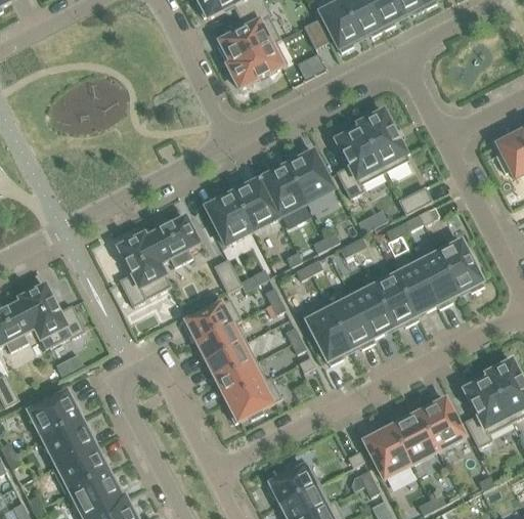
[(11,1),(10,0),(0,0),(0,11),(3,9),(1,6),(11,1)]
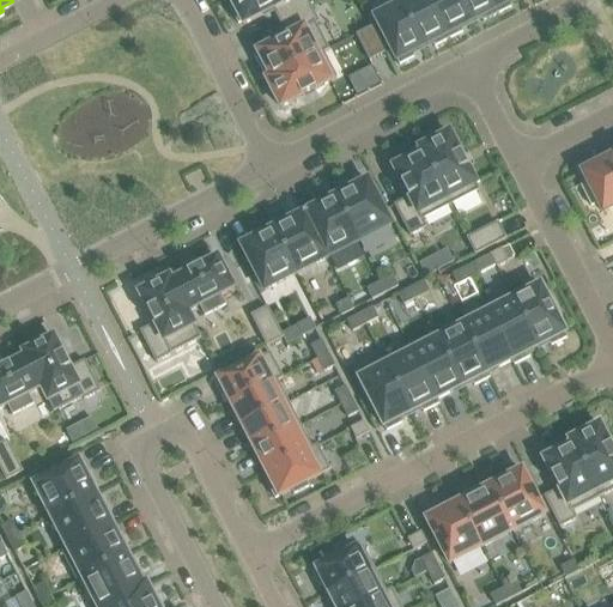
[(310,2),(309,0),(232,0),(234,2),(230,4),(238,19),(242,18),(243,20),(273,5),(280,19),(310,2)]
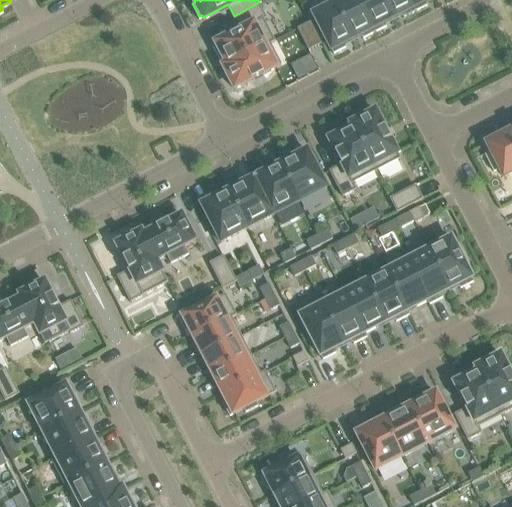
[(344,41),(353,36),(340,12),(334,0),(332,0),(333,1),(313,12),(333,51),(346,44),(344,41)]
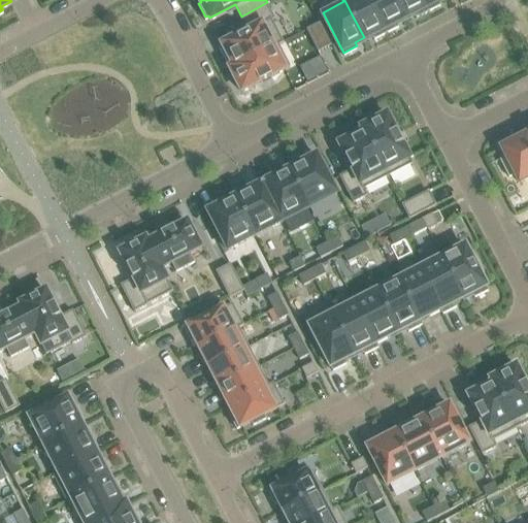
[(351,12),(364,37),(372,33),(374,36),(387,30),(377,12),(370,0),(344,0),(351,12)]
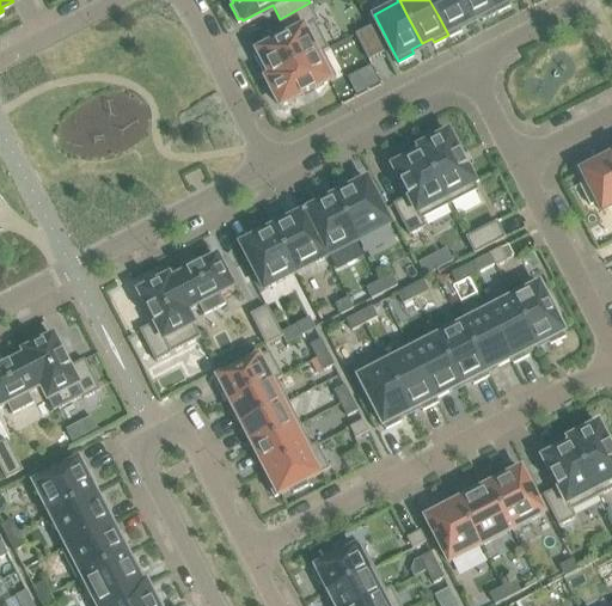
[(429,0),(438,14),(448,35),(461,28),(460,24),(470,18),(467,14),(460,0),(429,0)]
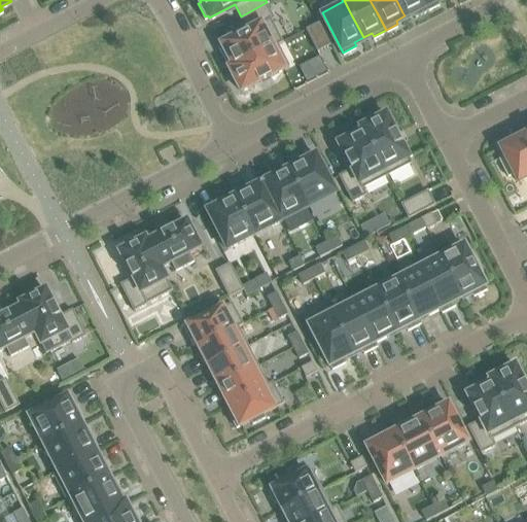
[(396,0),(402,12),(405,15),(414,11),(415,14),(420,12),(427,8),(423,0),(396,0)]
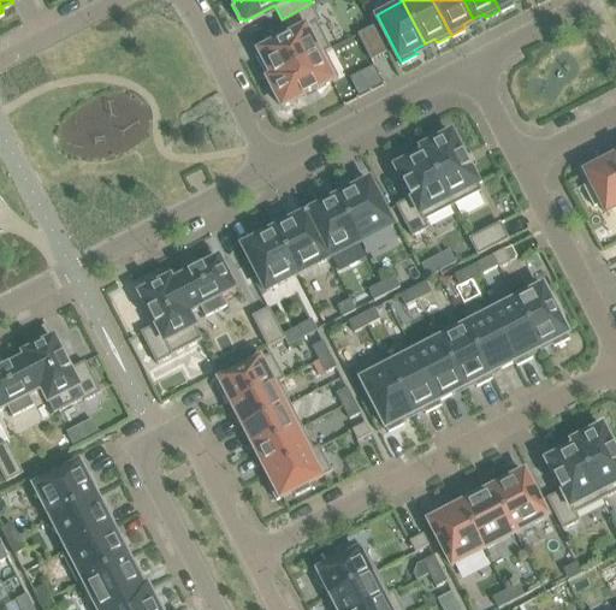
[(495,0),(499,10),(514,3),(513,0),(495,0)]
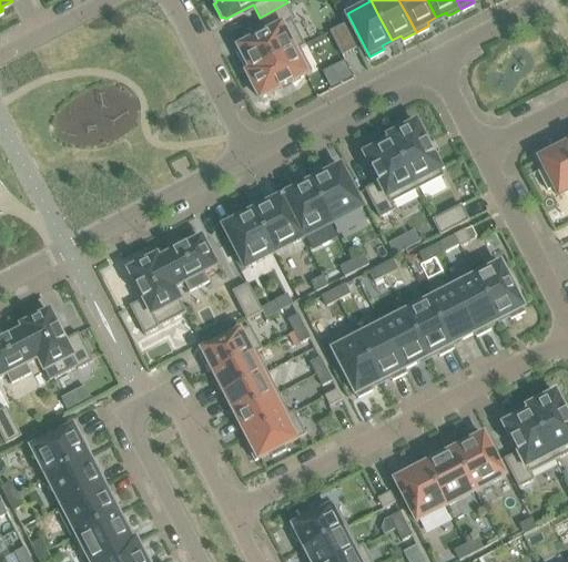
[(247,71),(304,41),(292,19),(295,17),(287,2),(260,18),(266,30),(239,44),(240,47),(236,49),(244,63),(247,61),(251,68),(246,70),(247,71)]
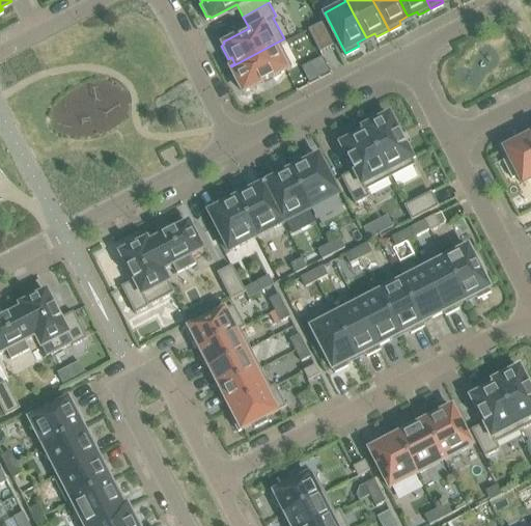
[(308,27),(320,49),(334,42),(323,19),(308,27)]
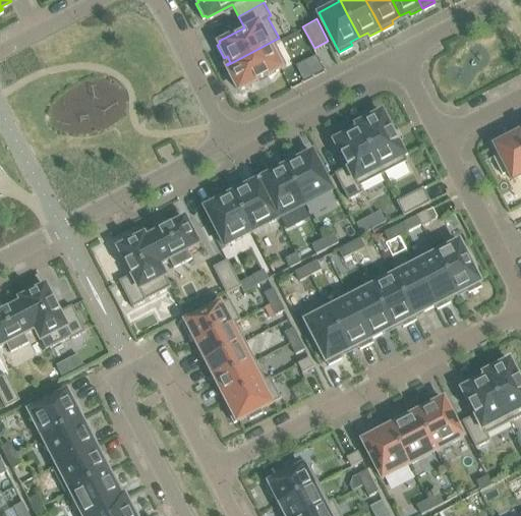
[(238,88),(286,63),(275,42),(280,39),(279,38),(227,65),(238,88)]
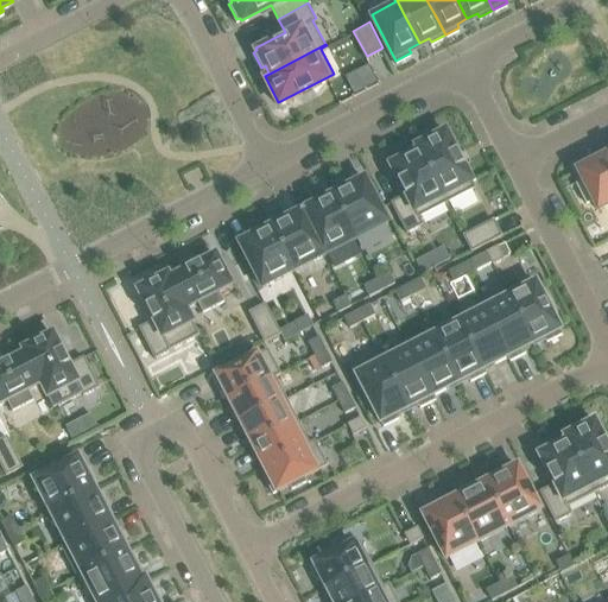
[(416,144),(418,147),(445,201),(475,185),(463,163),(464,162),(457,149),(456,149),(445,128),(439,132),(437,127),(420,137),(423,140),(416,144)]
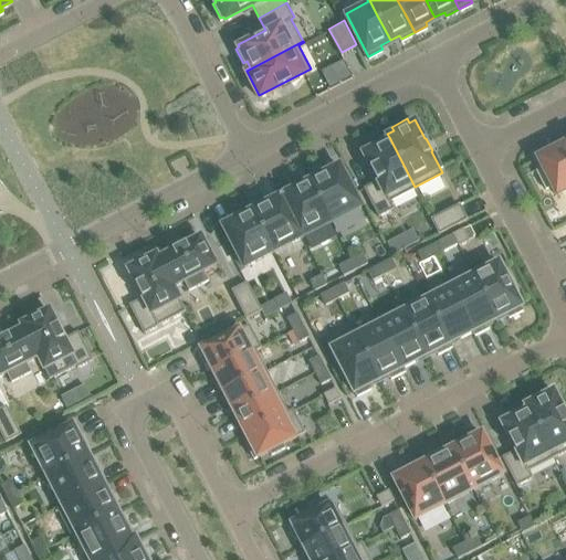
[(390,199),(415,187),(389,137),(384,140),(381,137),(364,146),(366,149),(363,150),(370,166),(371,169),(376,177),(377,179),(364,186),(378,214),(394,205),(390,199)]
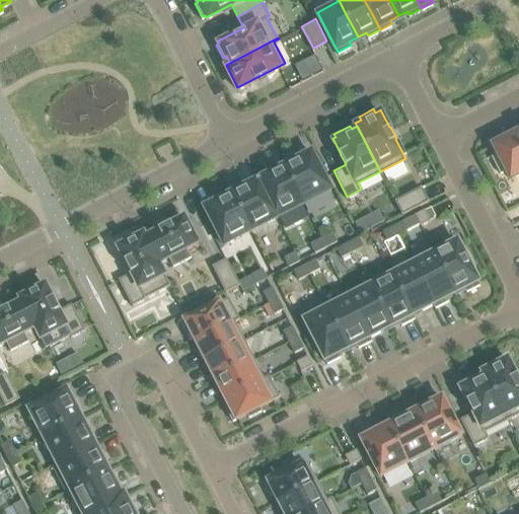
[(518,172),(518,143),(513,132),(505,136),(503,133),(491,139),(511,176),(518,172)]
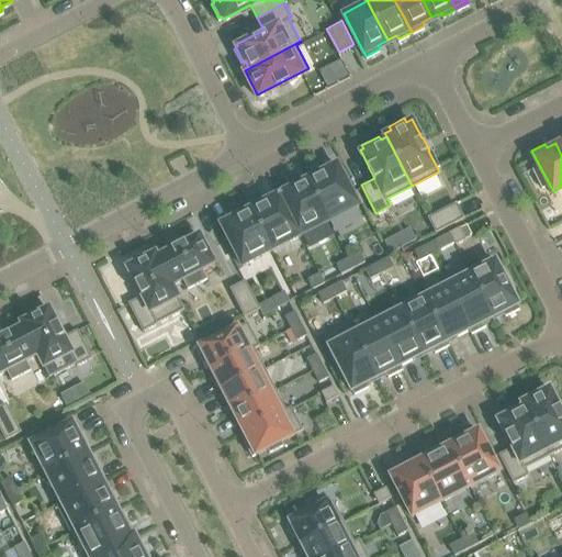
[(311,171),(312,175),(307,177),(328,219),(358,203),(337,162),(326,168),(324,164),(311,171)]
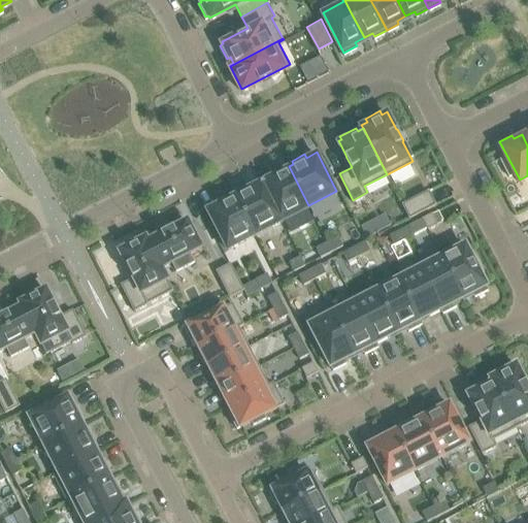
[(263,178),(262,180),(282,219),(308,205),(289,166),(285,169),(283,165),(270,171),(271,175),(264,180),(263,178)]
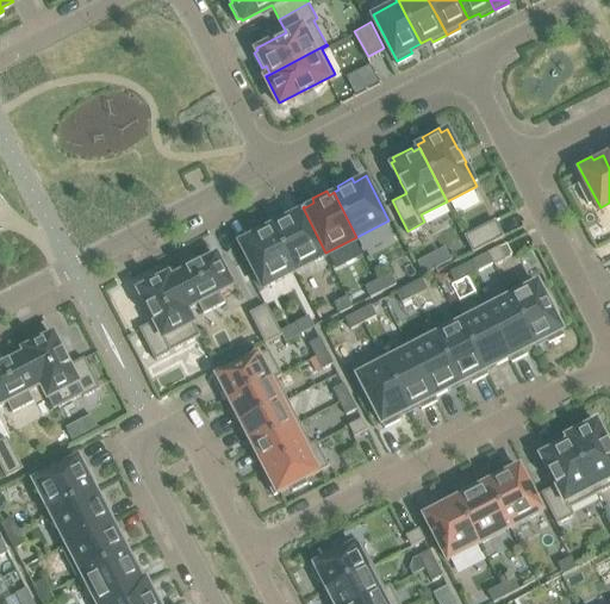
[(278,222),(272,224),(294,268),(325,253),(303,207),(300,209),(302,210),(292,215),(290,210),(275,217),(278,222)]
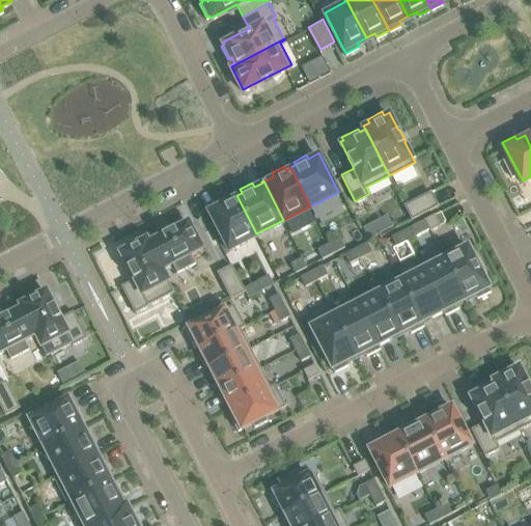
[(404,203),(412,217),(438,203),(430,189),(404,203)]
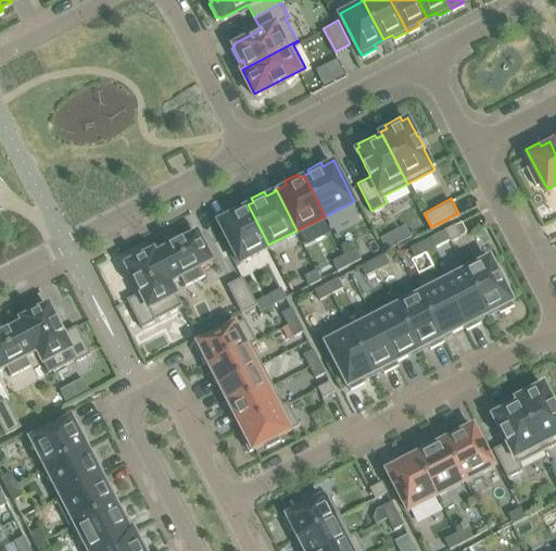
[(229,214),(218,220),(240,260),(268,245),(248,204),(243,207),(241,203),(228,210),(229,214)]
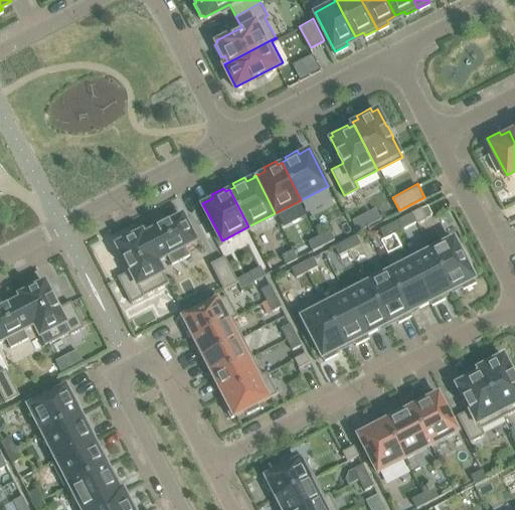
[(420,205),(411,210),(417,221),(426,216),(420,205)]
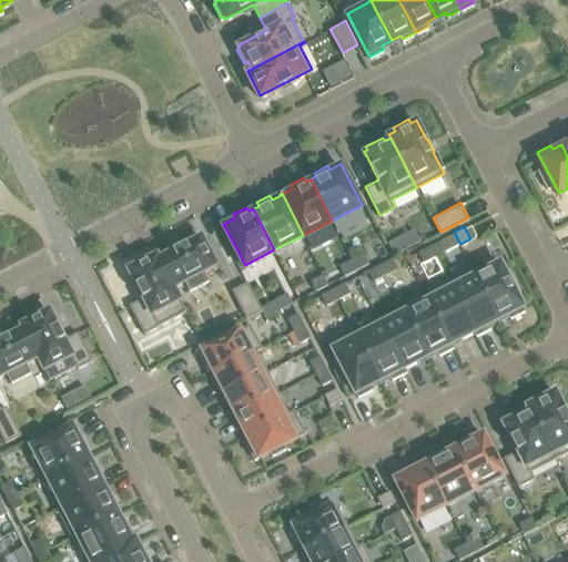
[(418,241),(413,228),(388,241),(394,253),(418,241)]
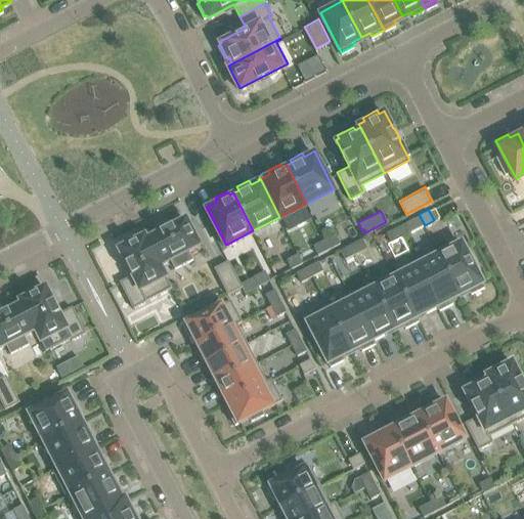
[(144,234),(143,234),(171,287),(172,286),(160,263),(170,259),(173,266),(191,257),(188,249),(200,243),(186,217),(172,224),(160,230),(161,230),(158,232),(146,238),(144,234)]
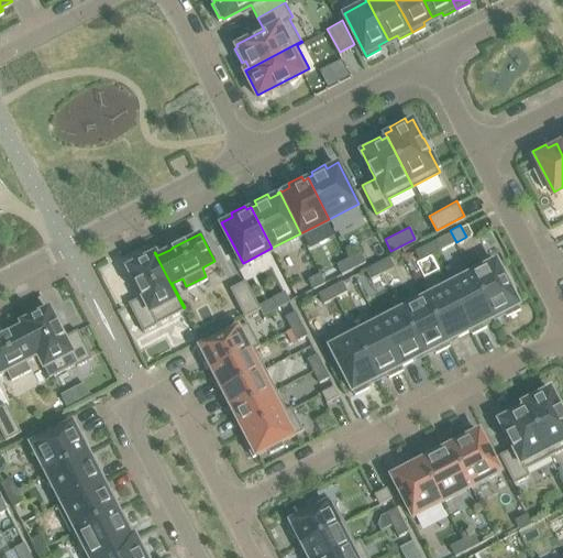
[(443,245),(439,237),(427,242),(432,252),(443,245)]
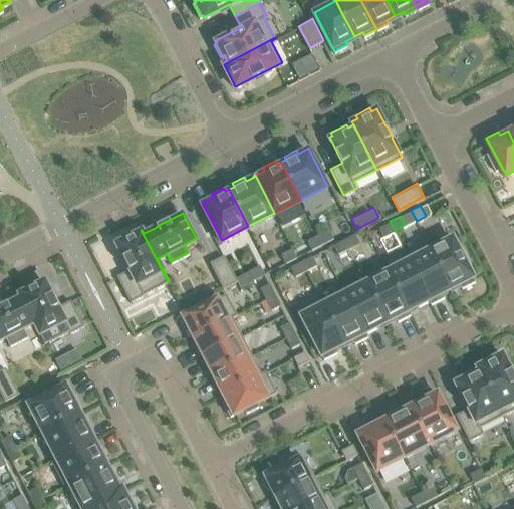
[(395,230),(390,221),(378,227),(383,235),(395,230)]
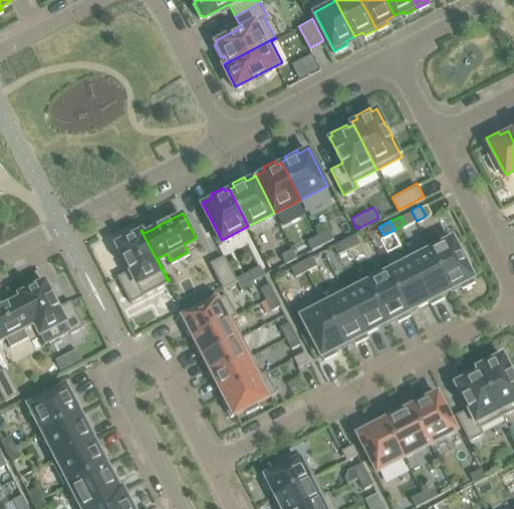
[(120,241),(116,243),(123,257),(130,268),(117,275),(131,300),(145,293),(168,281),(141,230),(138,232),(137,228),(118,237),(120,241)]
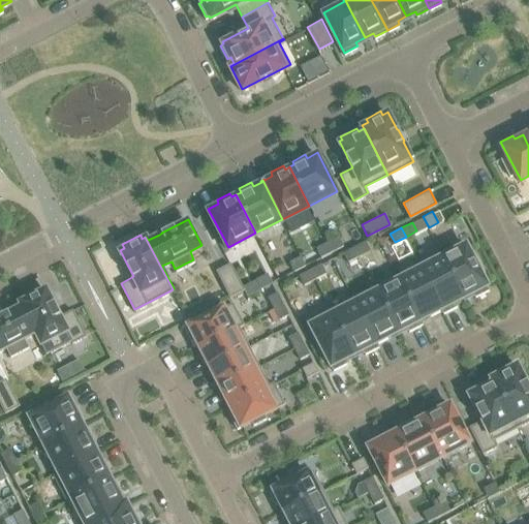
[(328,240),(332,249),(343,244),(338,235),(328,240)]
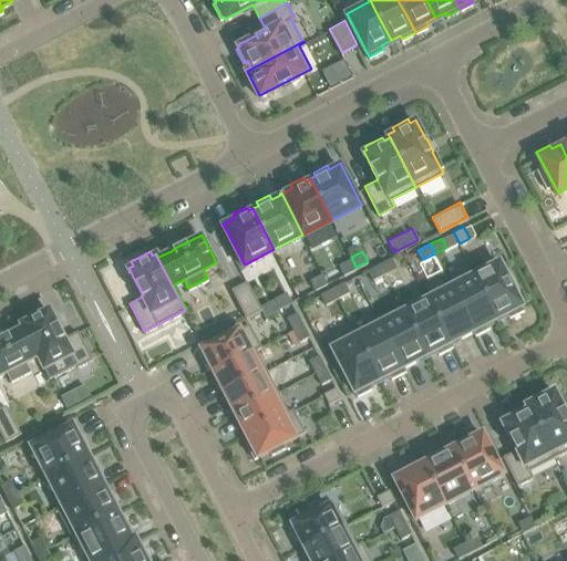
[(397,266),(391,256),(380,262),(384,272),(397,266)]
